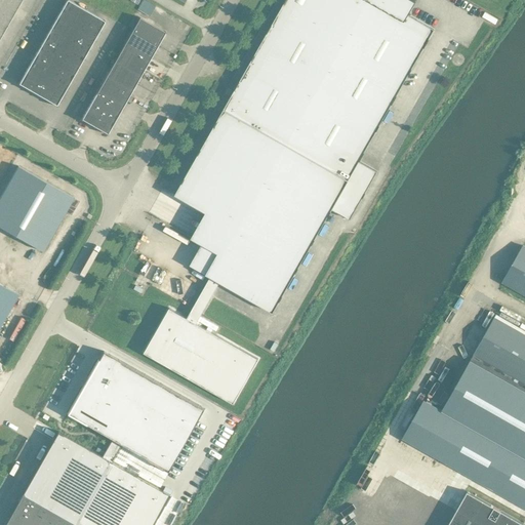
[(0,0),(0,37),(21,0),(0,0)]
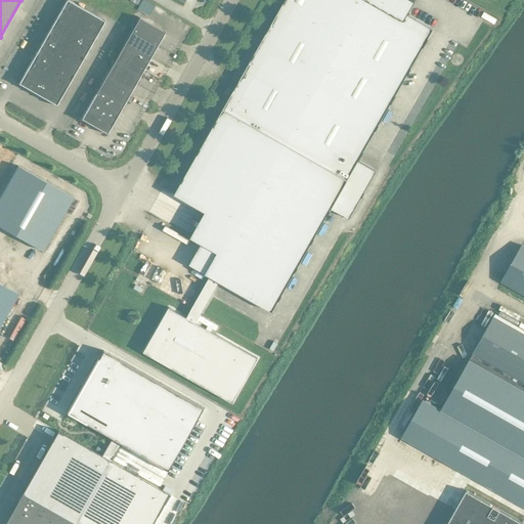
[(66,0),(18,82),(17,83),(18,83),(17,84),(18,84),(55,104),(55,105),(56,105),(57,104),(56,104),(104,20),(105,22),(105,20),(105,19),(104,19),(68,0),(66,0)]
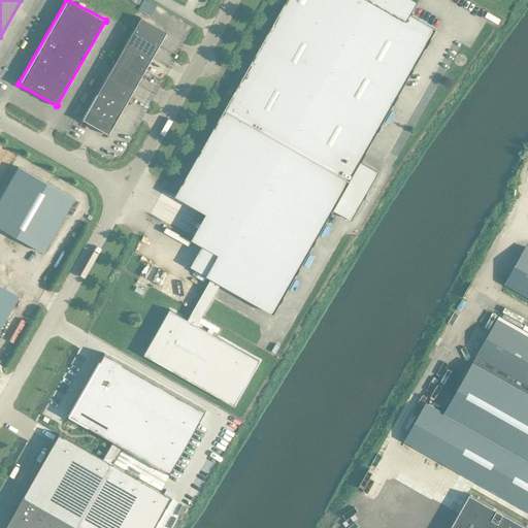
[(206,275),(211,278),(221,284),(274,315),(333,210),(352,221),(380,172),(361,162),(436,29),(410,14),(418,2),(414,0),(287,0),(175,196),(218,220),(202,245),(219,255),(206,275)]
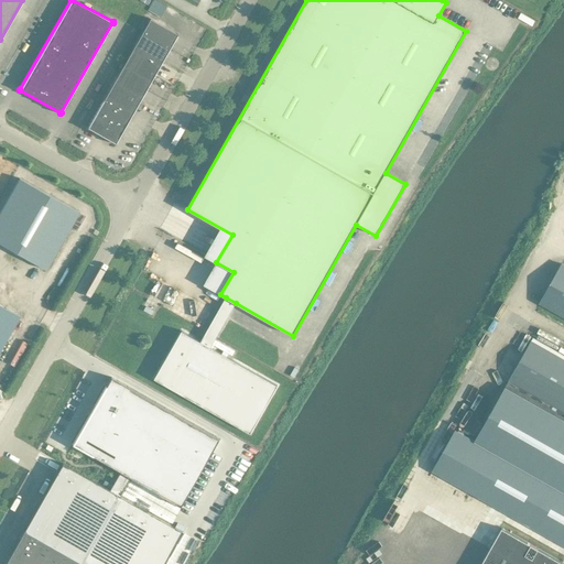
[(176,34),(150,19),(104,99),(102,99),(86,128),(87,129),(87,128),(100,136),(114,143),(115,144),(130,117),(131,117),(131,116),(177,35),(179,34),(177,33),(176,34)]
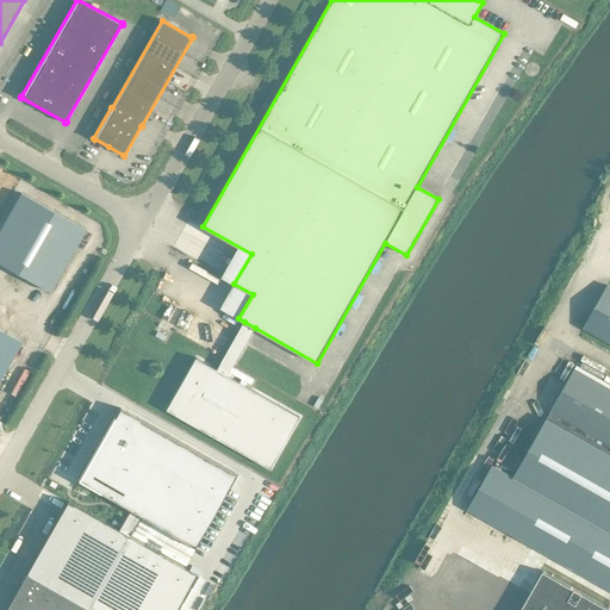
[(63,144),(70,147),(76,131),(70,129),(63,144)]
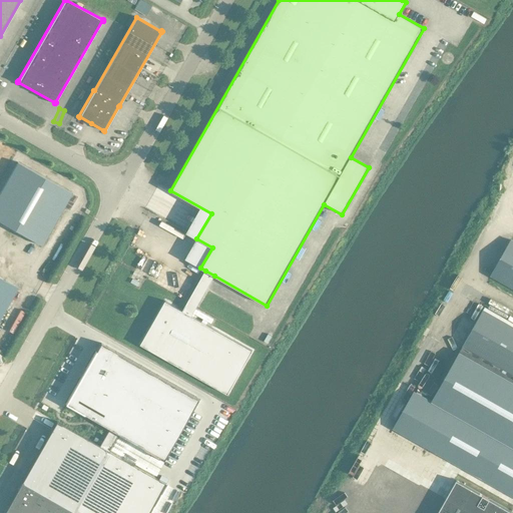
[(17,162),(0,192),(0,221),(41,245),(71,193),(17,162)]
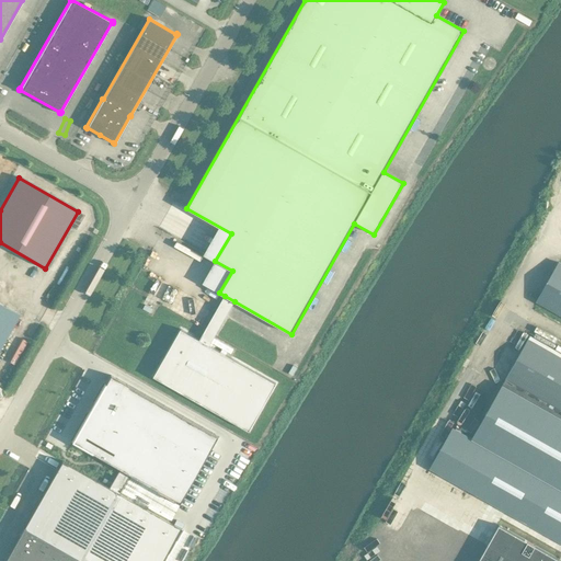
[(560,263),(559,263),(536,301),(560,316),(560,263)]
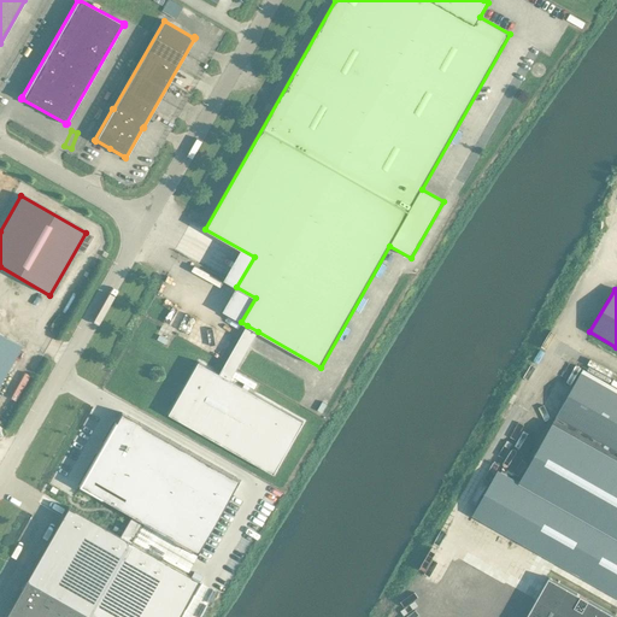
[(247,325),(219,374),(230,380),(258,331),(247,325)]
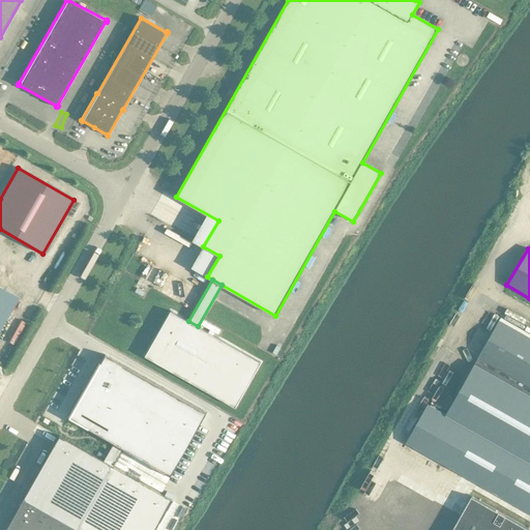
[(0,287),(0,327),(18,297),(0,287)]
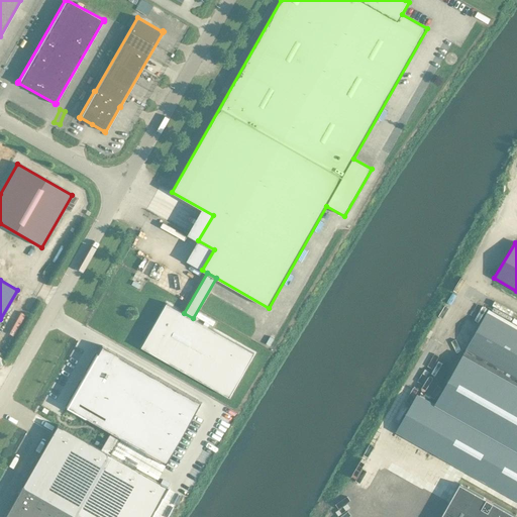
[(184,313),(167,303),(141,347),(229,397),(254,353),(193,318),(184,313)]
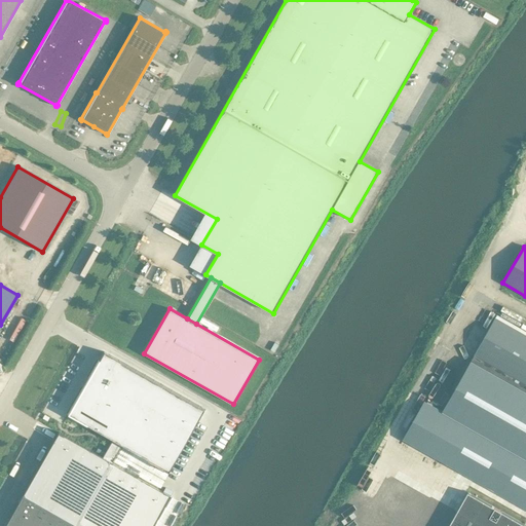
[(525,322),(513,313),(511,317),(525,327),(525,322)]
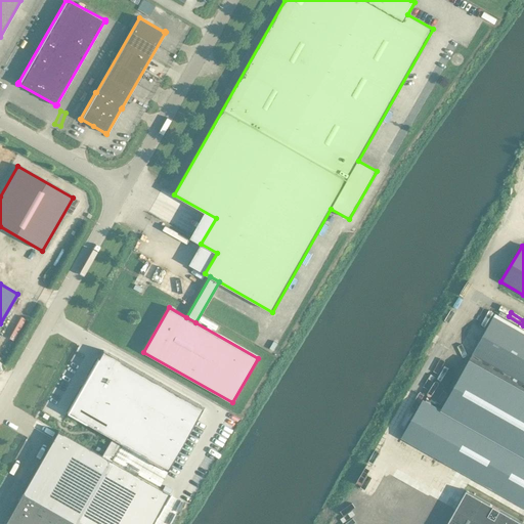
[(523,512),(523,331),(494,314),(440,409),(432,405),(435,399),(429,395),(425,401),(423,399),(401,437),(510,498),(508,504),(523,512)]
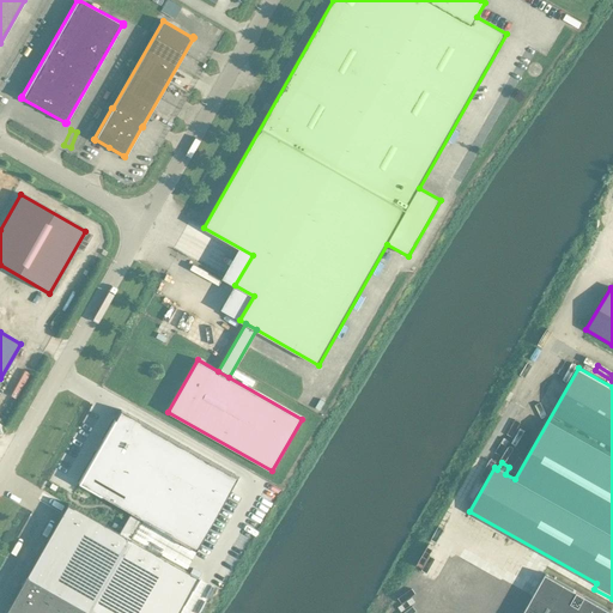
[(141,520),(196,551),(238,478),(120,410),(114,420),(102,441),(102,442),(96,451),(78,484),(99,496),(131,513),(119,533),(129,539),(141,520)]
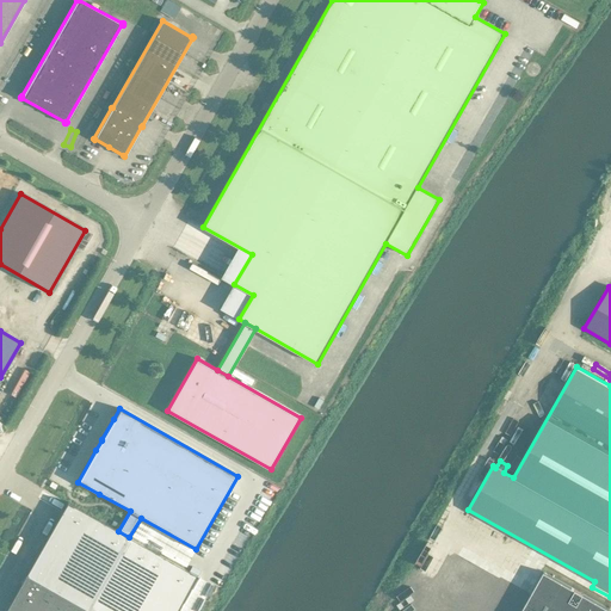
[(67,501),(25,574),(88,610),(129,537),(118,531),(67,501)]
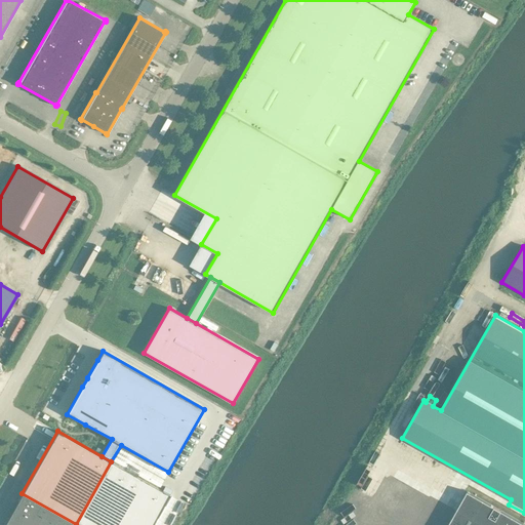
[(111,461),(76,524),(151,524),(168,494),(111,461)]
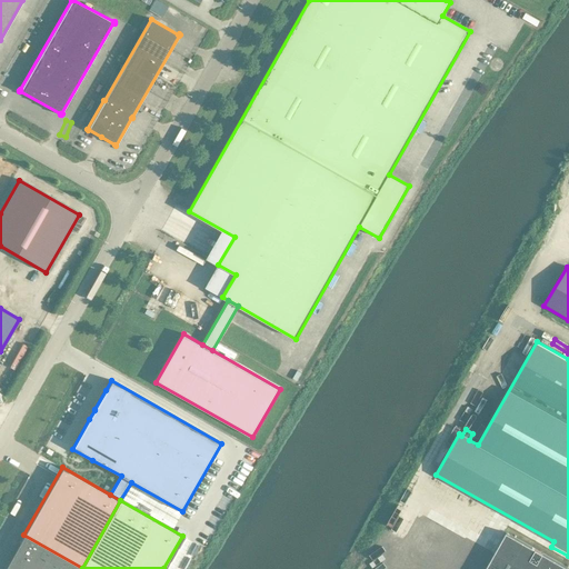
[(506,533),(485,568),(566,568),(567,568),(506,533)]
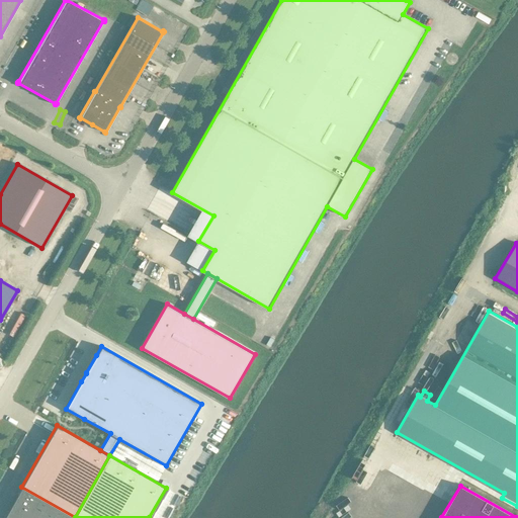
[(75,517),(21,487),(3,517),(75,517)]
